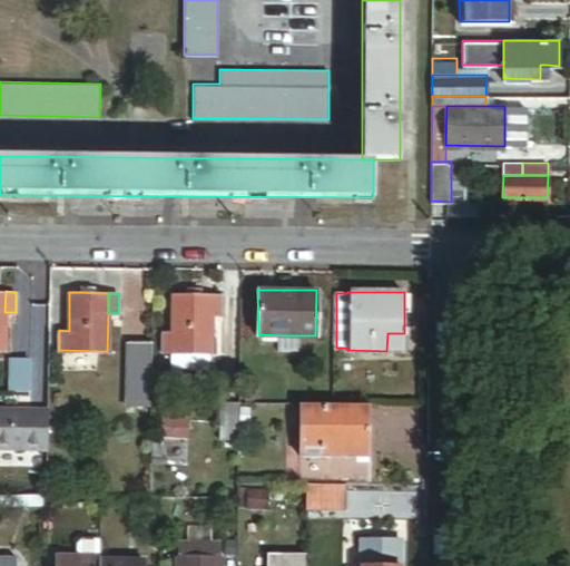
[(163,331),(163,351),(168,351),(207,352),(210,352),(212,314),(212,294),(199,294),(187,293),(173,293),(173,331),(163,331)]
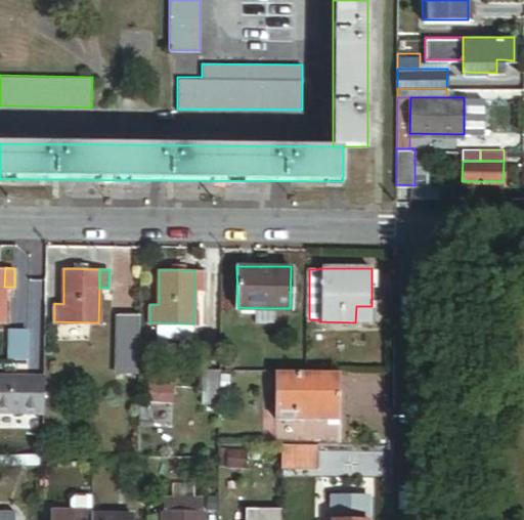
[(205,270),(194,270),(194,289),(205,289),(205,270)]
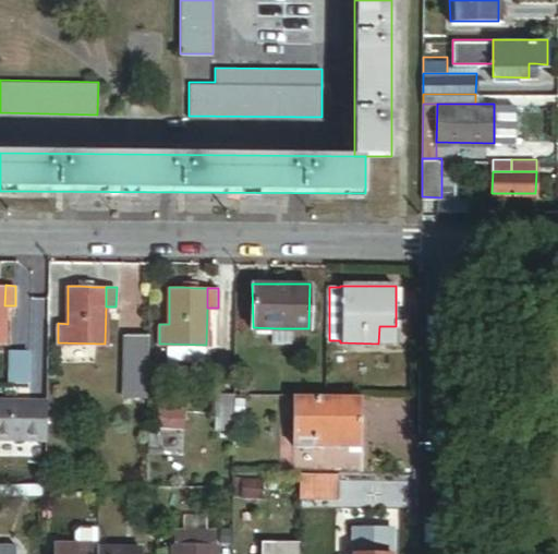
[(396,344),(396,326),(379,326),(378,344),(396,344)]
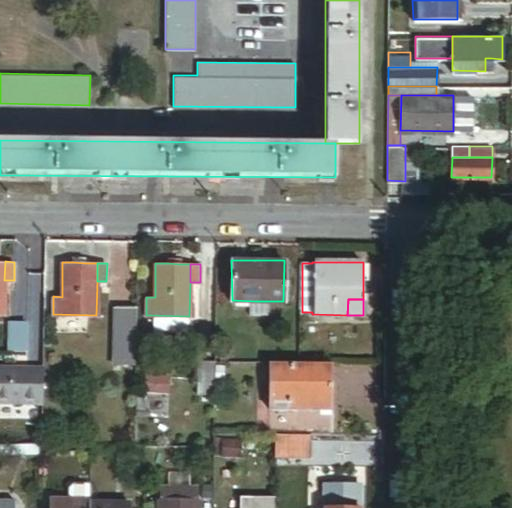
[(281,301),(255,301),(255,310),(281,311),(281,301)]
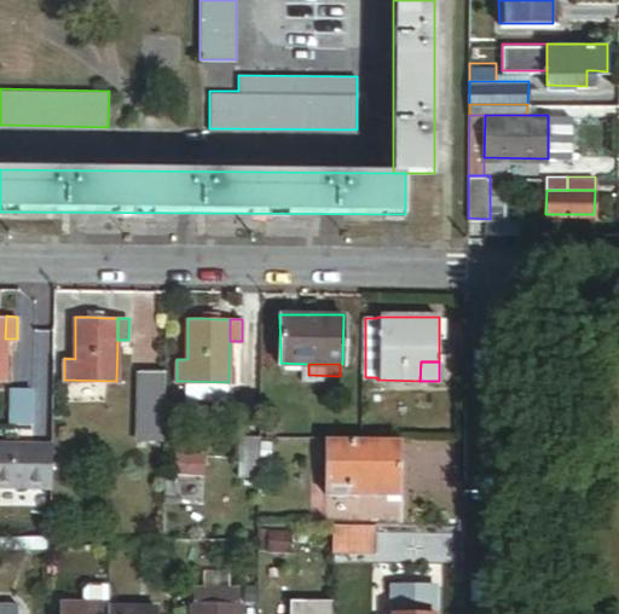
[(165,368),(136,366),(134,438),(162,438),(165,368)]
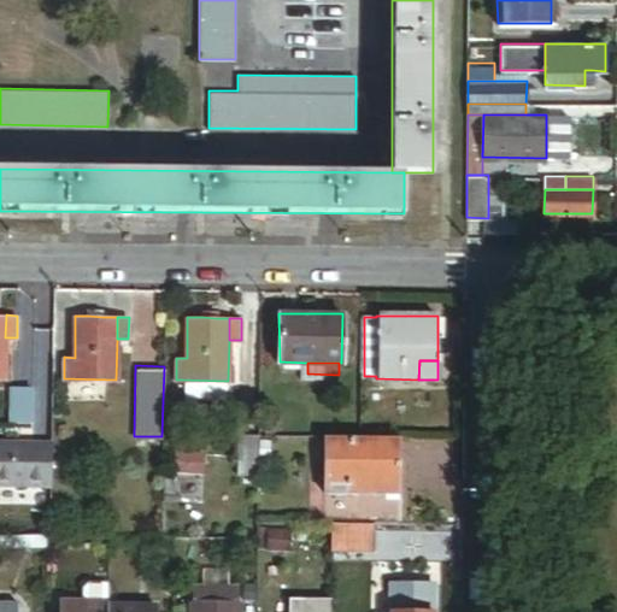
[(224,381),(182,380),(182,398),(224,398),(224,381)]
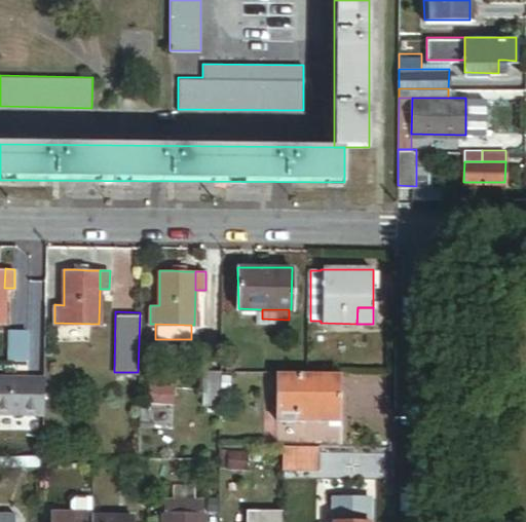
[(8,328),(8,357),(29,357),(30,328),(8,328)]
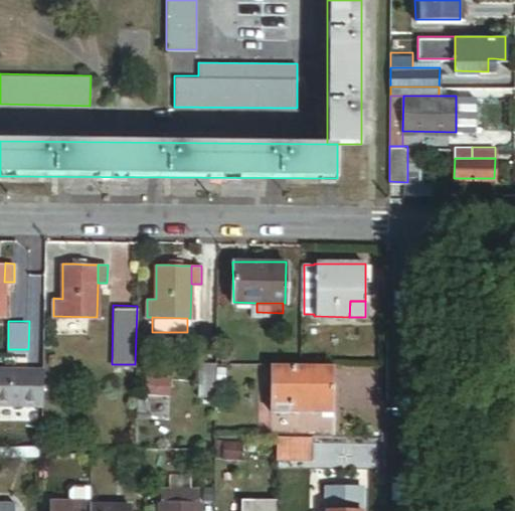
[(222,349),(218,352),(224,361),(228,358),(222,349)]
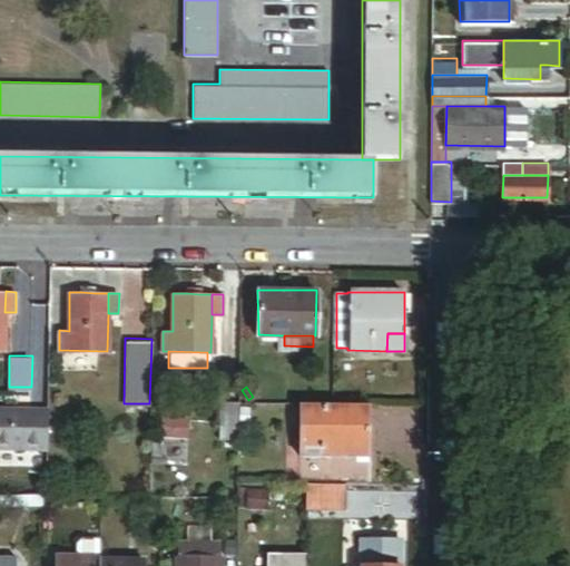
[(239,401),(220,401),(220,439),(239,439),(239,422),(239,406),(239,401)]
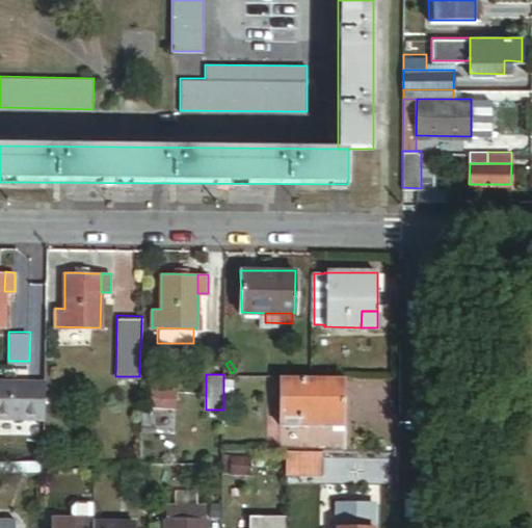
[(310,375),(283,374),(283,424),(345,425),(346,375),(310,375)]
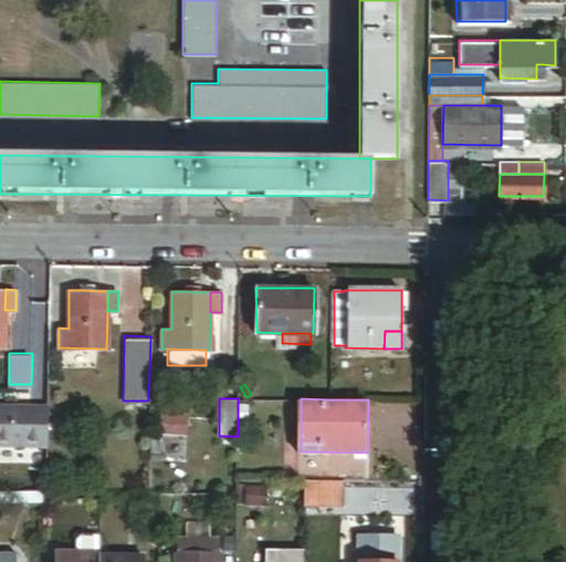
[(48,404),(0,403),(0,441),(46,443),(48,404)]
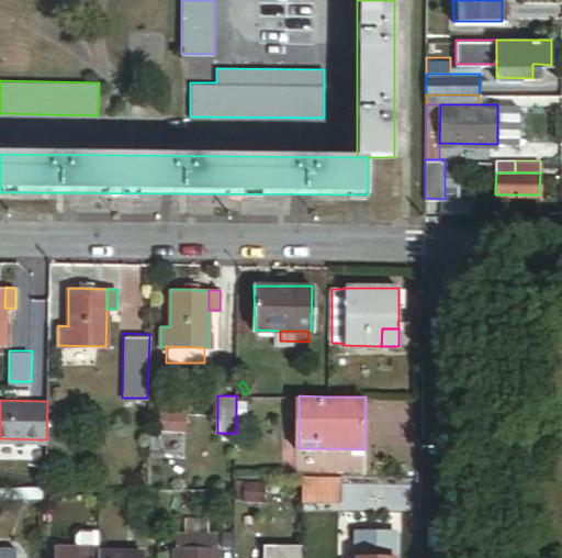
[(247,400),(236,400),(236,416),(247,416),(247,400)]
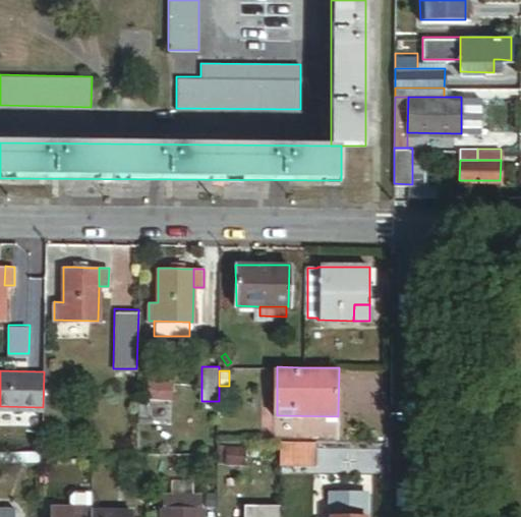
[(169,380),(146,380),(145,396),(168,397),(169,380)]
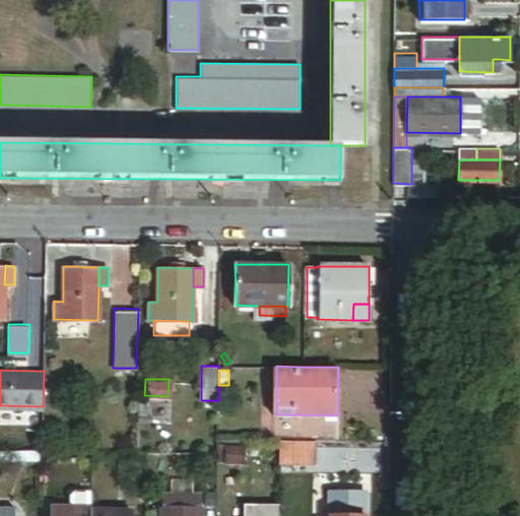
[(312,440),(280,440),(280,457),(312,457),(312,440)]
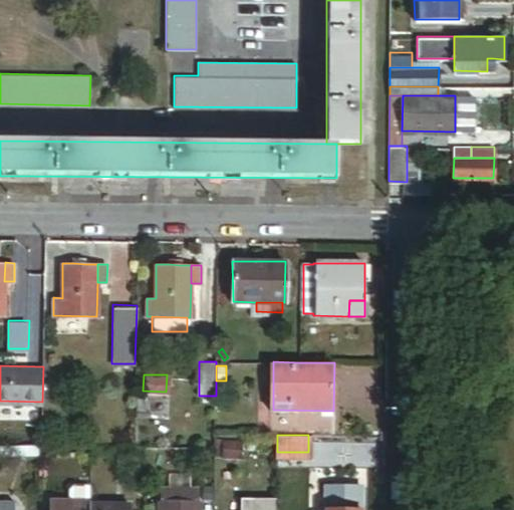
[(243,442),(215,442),(215,447),(215,460),(243,461),(243,442)]
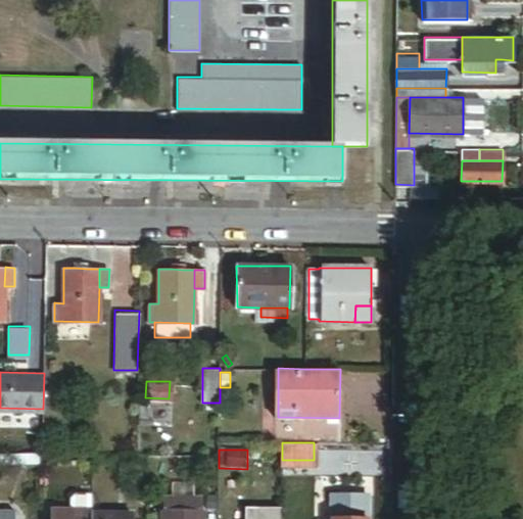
[(69,497),(69,507),(89,508),(89,491),(75,491),(69,497)]
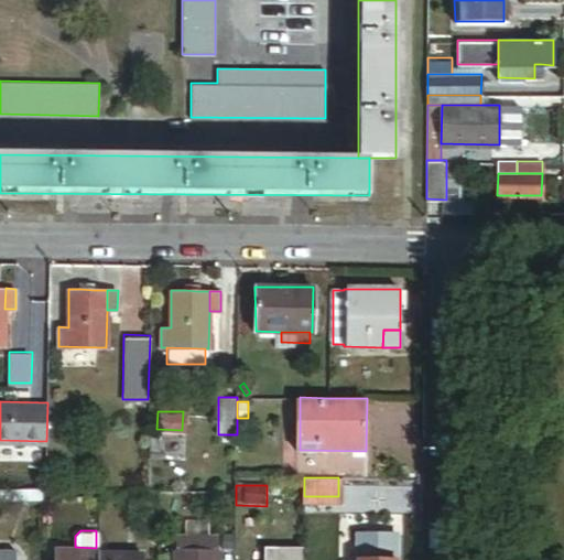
[(175,531),(175,551),(217,552),(217,532),(175,531)]
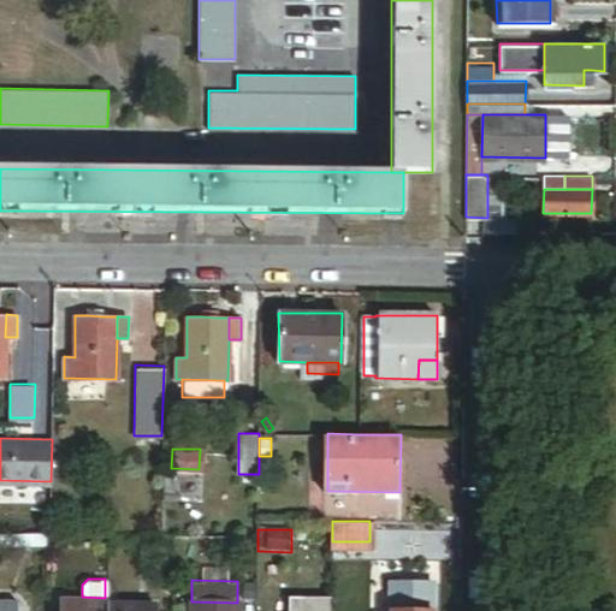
[(173,582),(173,601),(185,601),(185,583),(173,582)]
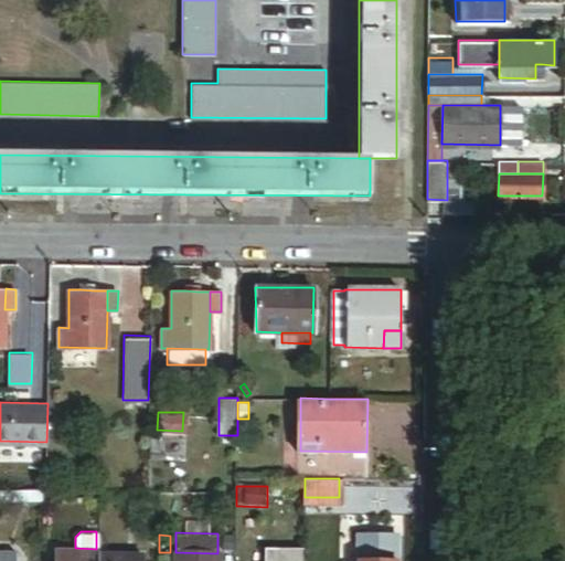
[(392,560),(393,535),(351,535),(350,560),(392,560)]
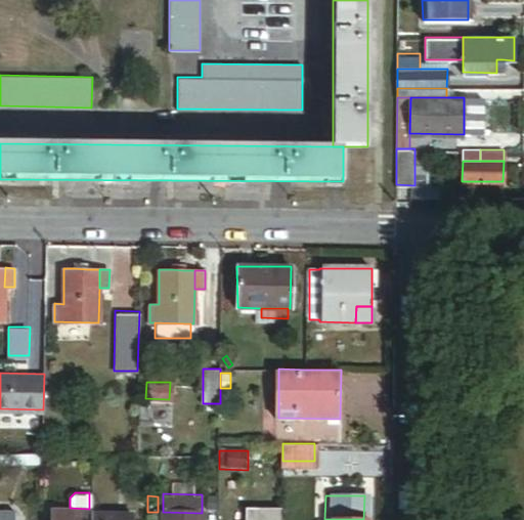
[(88,519),(89,512),(89,509),(70,508),(52,508),(51,519),(88,519)]
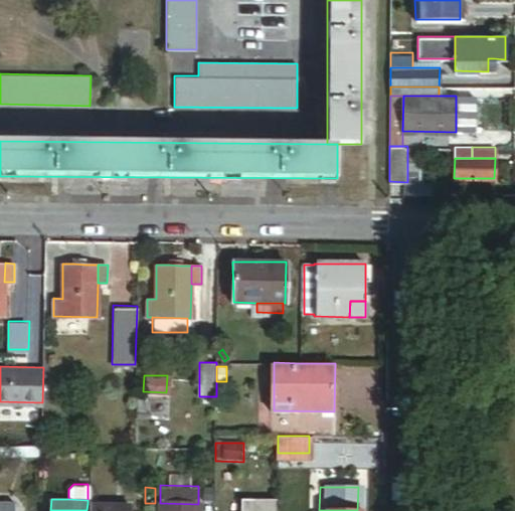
[(242,501),(242,510),(277,510),(277,501),(242,501)]
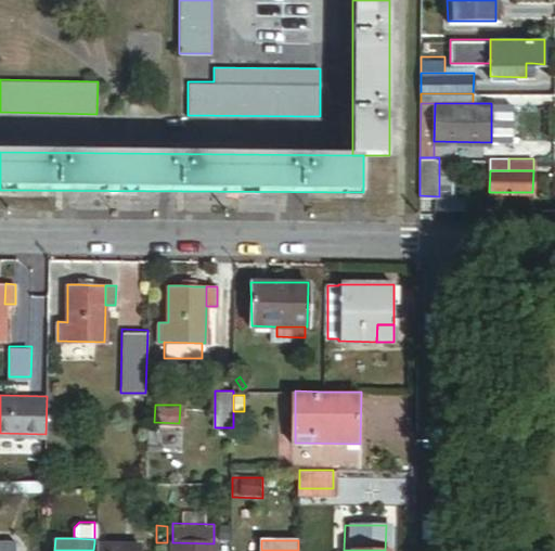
[(16,550),(17,542),(0,541),(0,550),(16,550)]
